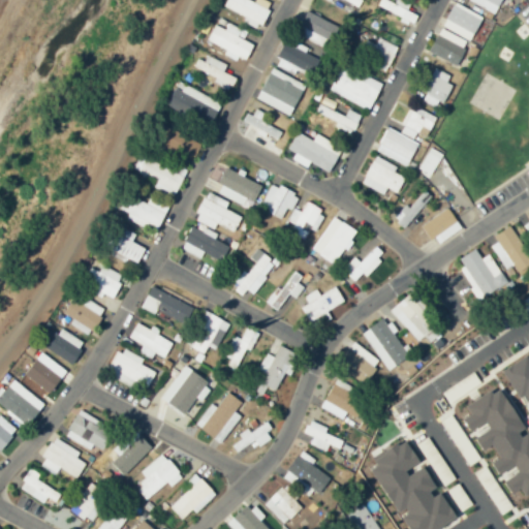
[(266,0),(254,0),(254,1),(250,0),(226,0),(223,6),(245,17),(243,22),(259,29),(271,2),(266,0)]
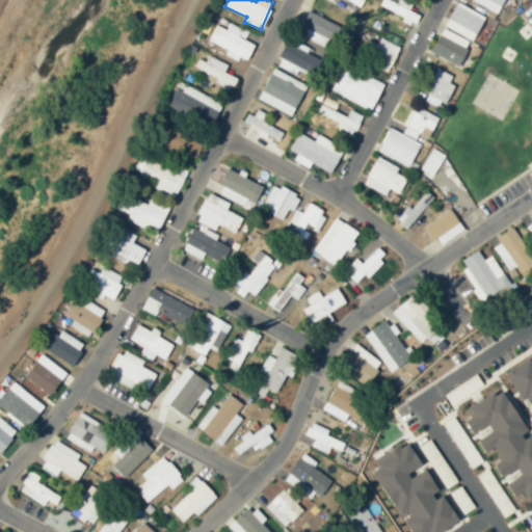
[(504,0),(472,0),(472,2),(499,14),(504,0)]
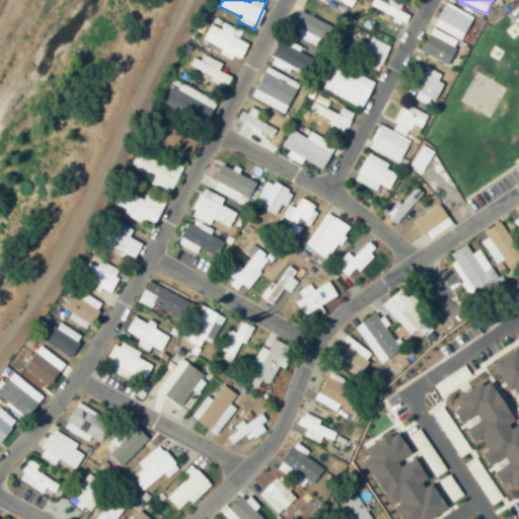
[(473,14),(445,4),(435,28),(463,39),(473,14)]
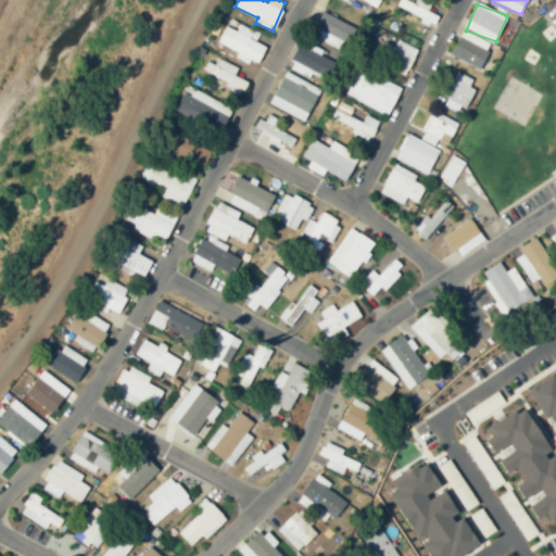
[(348,51),(356,26),(319,12),(311,36),(348,51)]
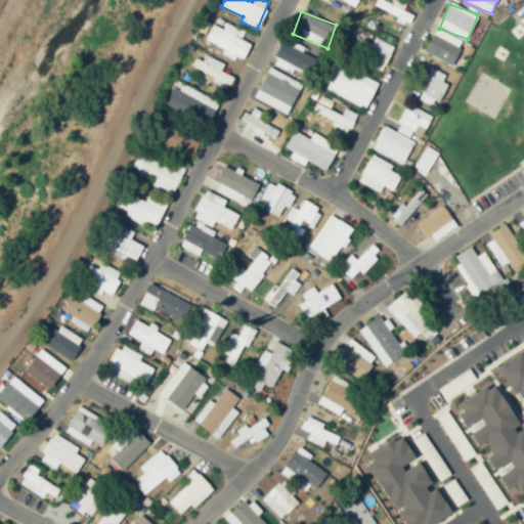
[(238,29),(225,23),(222,29),(213,24),(205,40),(223,49),(221,53),(234,60),(236,56),(244,59),(251,44),(234,36),(238,29)]
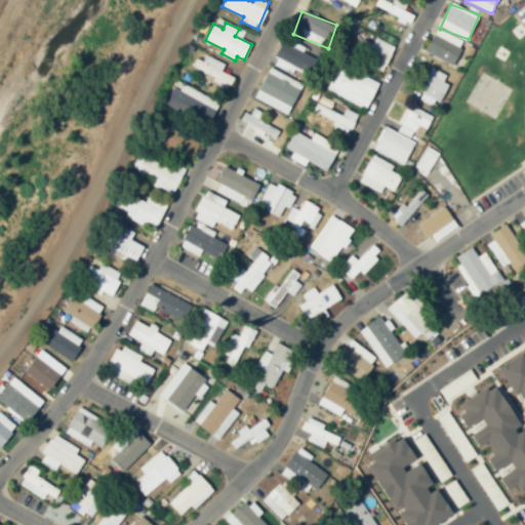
[(465,40),(437,29),(427,52),(454,65),(465,40)]
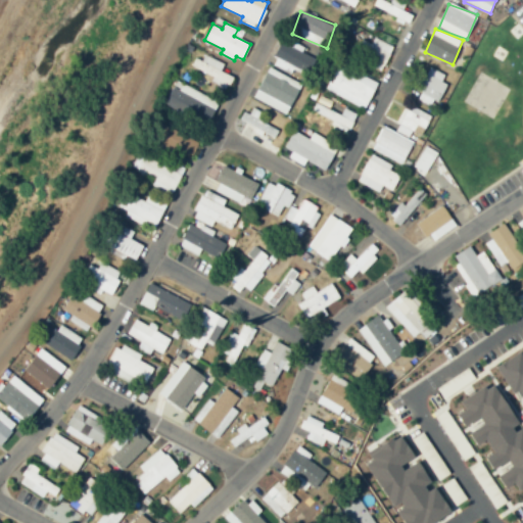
[(371,44),(358,38),(351,51),(384,66),(393,46),(374,38),(371,44)]
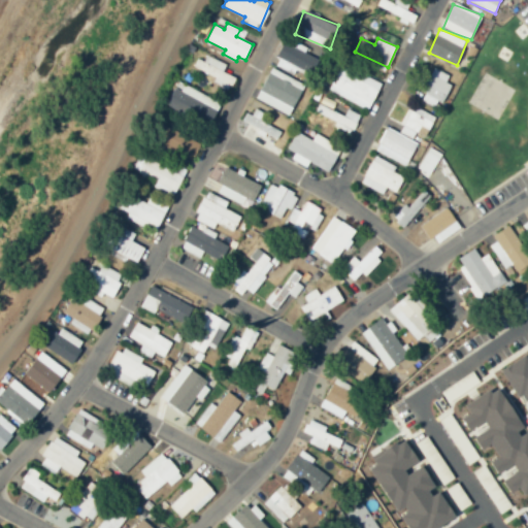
[(316,58),(304,53),(307,47),(296,42),(294,47),(283,42),(273,66),(293,73),(295,70),(309,75),(316,58)]
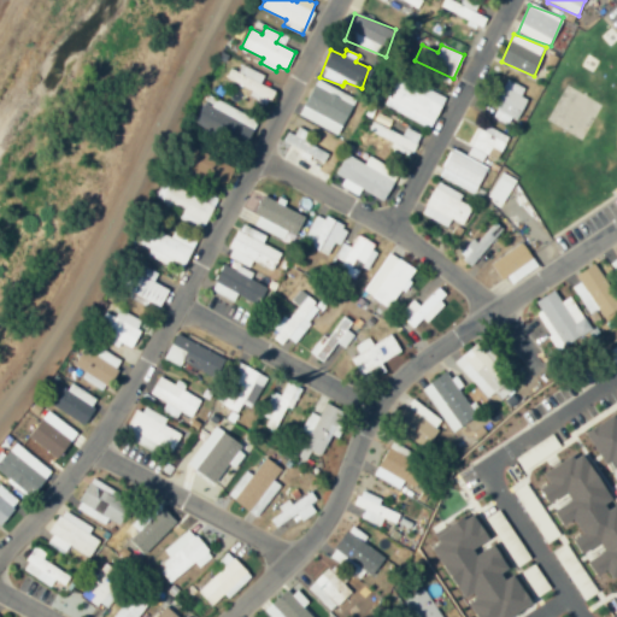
[(230,68),(225,80),(252,89),(248,99),(266,105),(276,80),(240,66),(239,71),(230,68)]
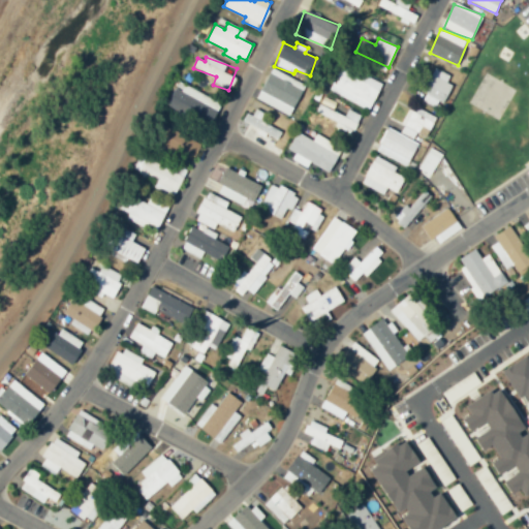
[(369,110),(381,84),(341,65),(329,90),(369,110)]
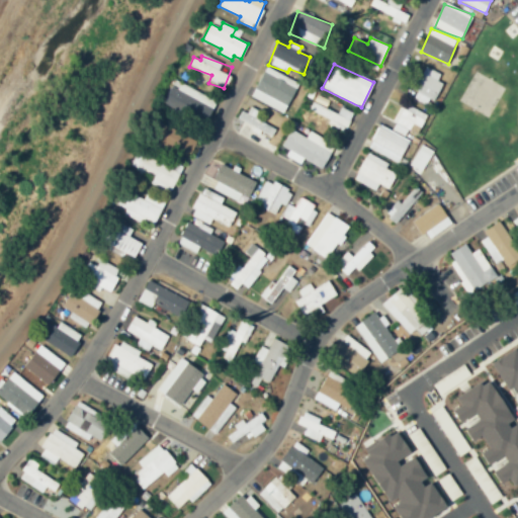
[(441,73),(421,66),(413,89),(417,91),(414,99),(426,104),(428,98),(435,101),(442,82),(438,81),(441,73)]
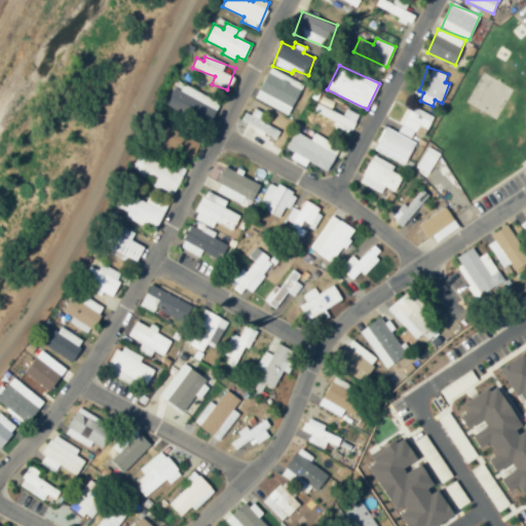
[(303,84),(269,68),(254,99),(288,115),(303,84)]
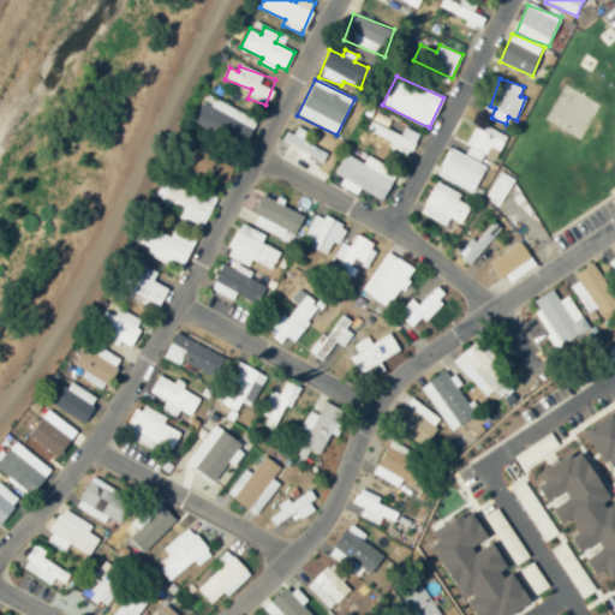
[(256,117),(204,95),(193,121),(245,143),(256,117)]
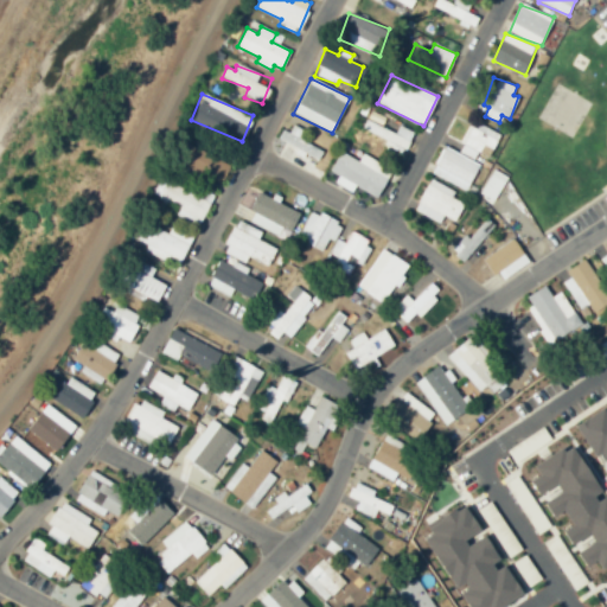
[(362,129),(385,139),(382,145),(404,154),(414,132),(398,125),(395,132),(366,120),(362,129)]
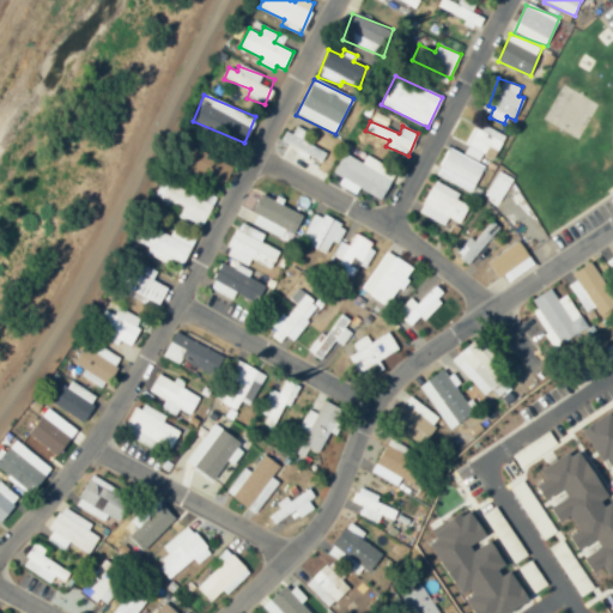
[(498,151),(505,135),(480,122),(465,153),(480,161),(487,146),(498,151)]
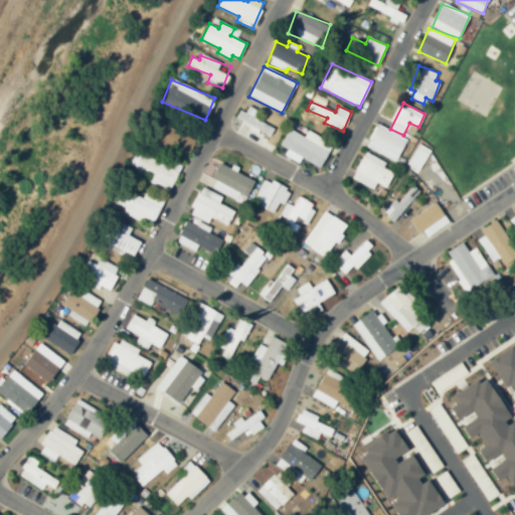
[(273,127),(252,117),(256,110),(248,106),(245,113),(239,110),(235,117),(249,124),(243,137),(264,147),(273,127)]
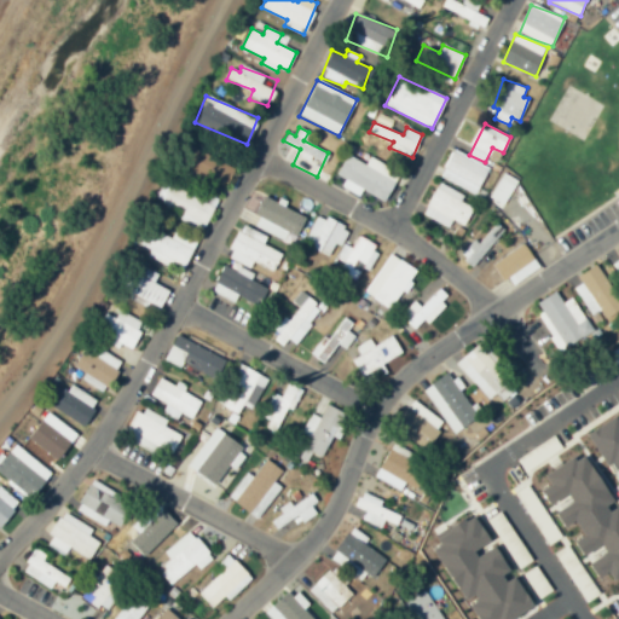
[(154,204),(206,226),(232,166),(190,148),(178,175),(187,180),(185,185),(166,177),(154,204)]
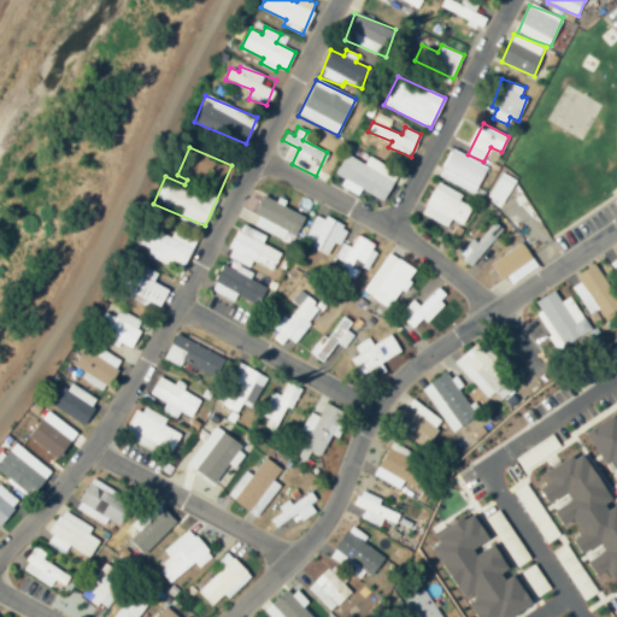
[(439,177),(476,193),(487,165),(451,150),(439,177)]
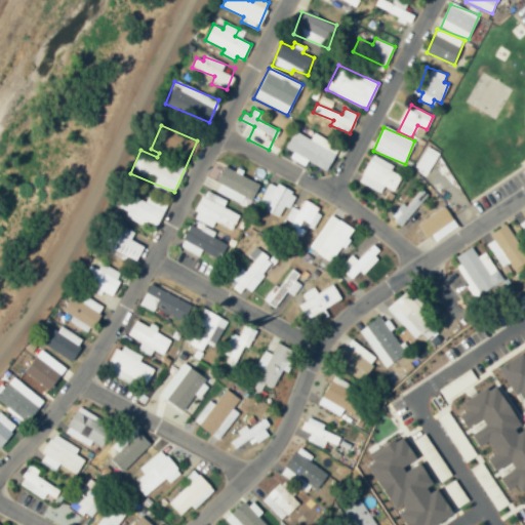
[(314,132),(311,139),(294,130),(285,148),(293,152),(290,158),(306,166),(308,161),(326,171),(339,147),(314,132)]
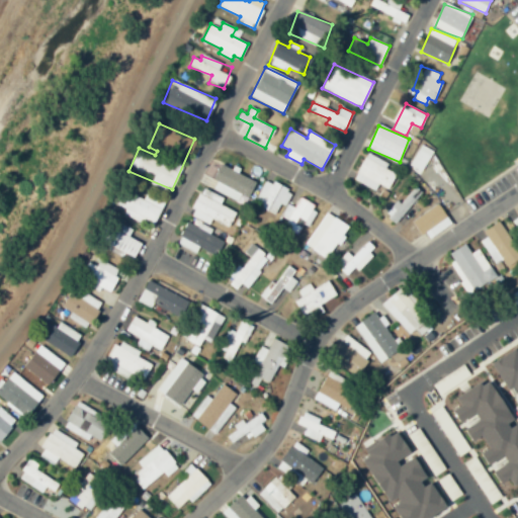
[(409,165),(421,172),(433,151),(421,144),(409,165)]
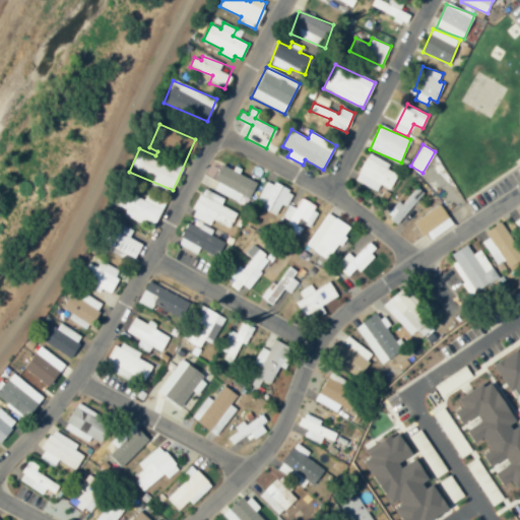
[(355,180),(377,191),(380,184),(390,189),(397,175),(387,170),(389,164),(369,153),(355,180)]
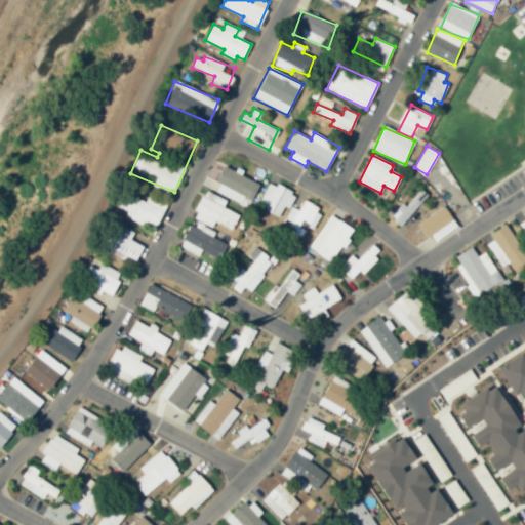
[(255,183),(226,167),(213,191),(244,205),(255,183)]
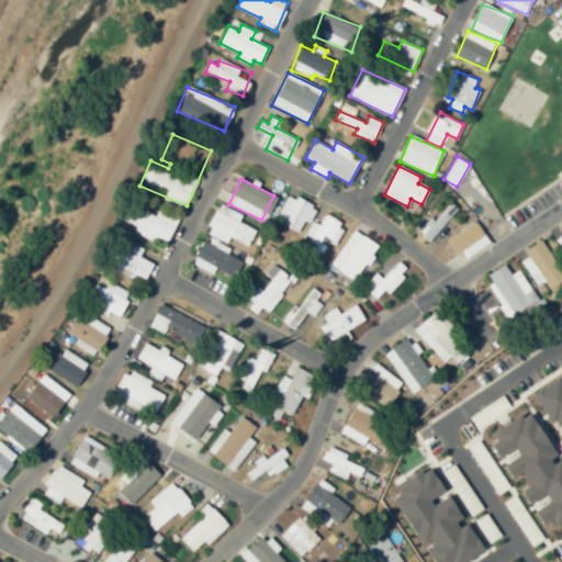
[(277,220),(300,231),(304,220),(310,223),(317,208),(289,194),(277,220)]
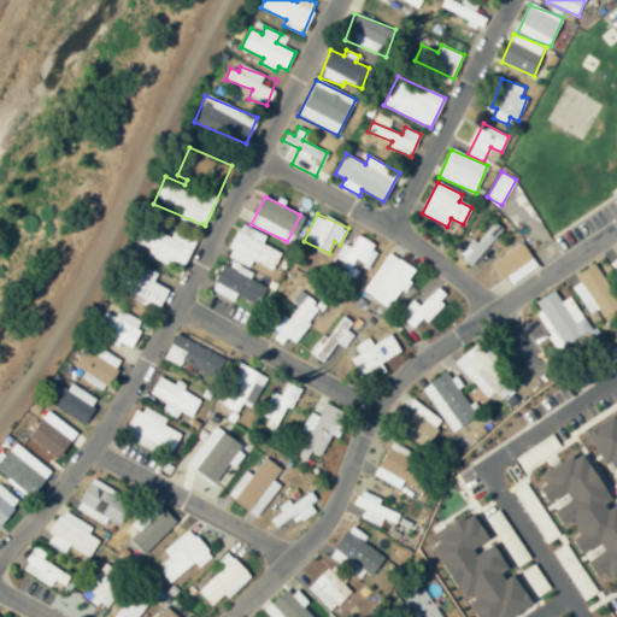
[(459,256),(474,266),(501,228),(493,222),(479,244),(471,238),(459,256)]
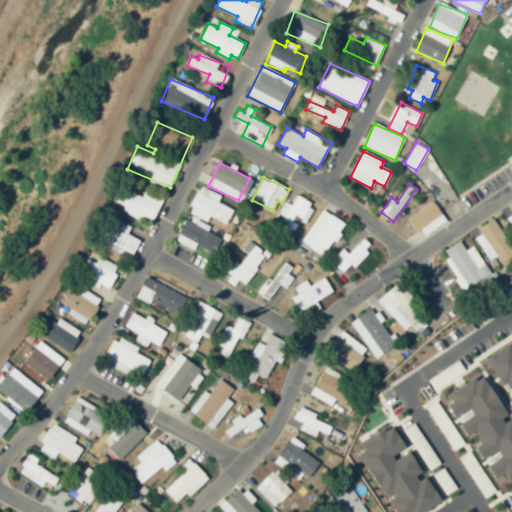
[(221,195),(200,186),(188,212),(207,221),(209,217),(226,224),(233,209),(218,202),(221,195)]
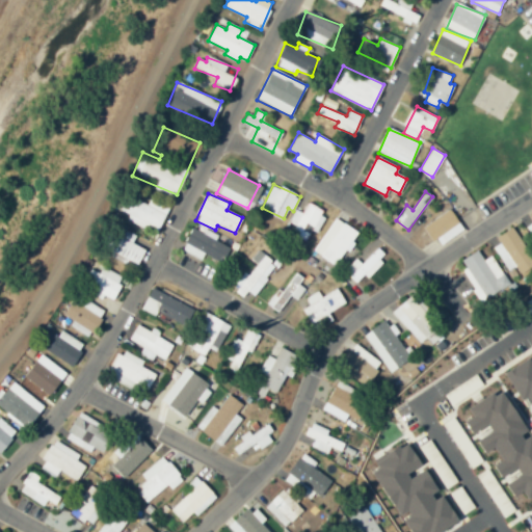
[(127,218),(157,233),(169,207),(150,197),(147,205),(125,194),(117,210),(129,215),(127,218)]
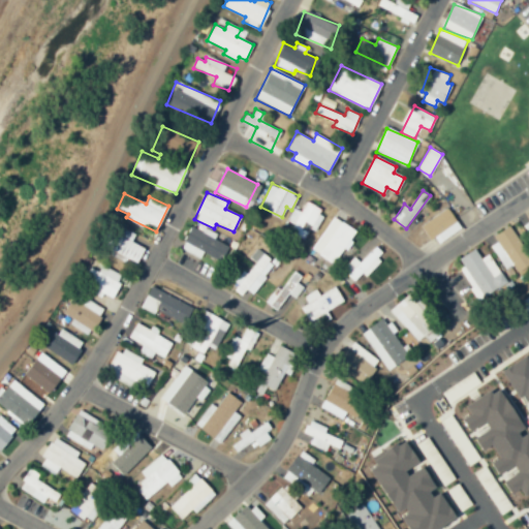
[(294,209),(287,221),(293,224),(289,231),(304,240),(310,228),(314,230),(324,211),(307,200),(301,212),(294,209)]
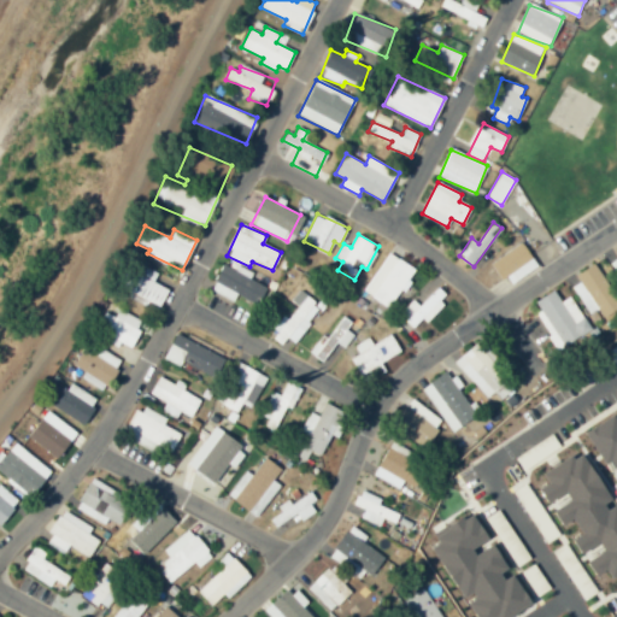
[(509,276),(511,282),(538,270),(526,244),(492,259),(501,281),(509,276)]
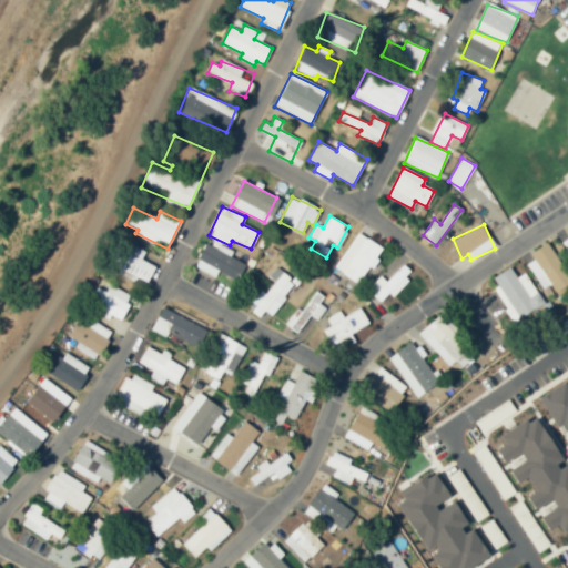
[(383,249),(357,232),(334,269),(359,284),(383,249)]
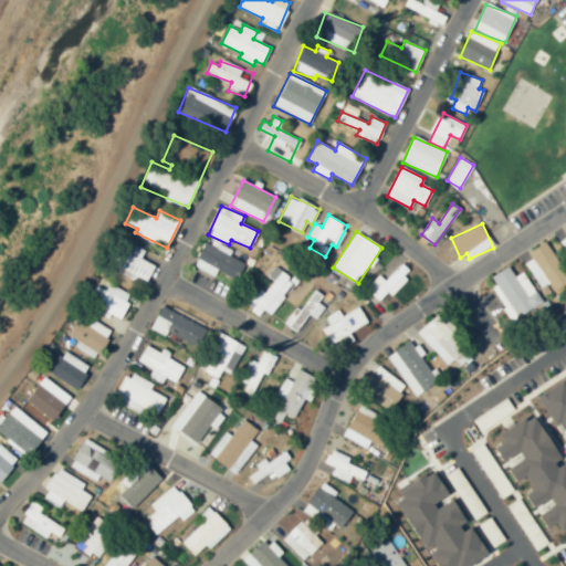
[(565,283),(565,273),(544,241),(526,252),(531,258),(523,263),(541,289),(547,283),(554,292),(565,283)]
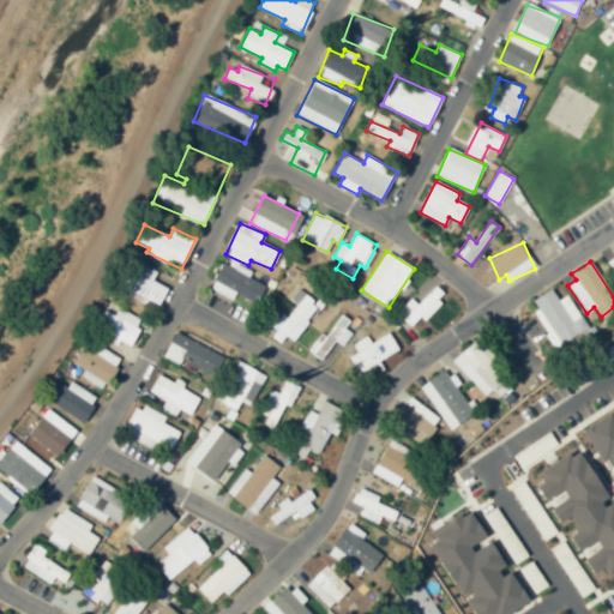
[(156,270),(137,263),(134,269),(122,264),(114,284),(160,304),(167,287),(151,281),(156,270)]
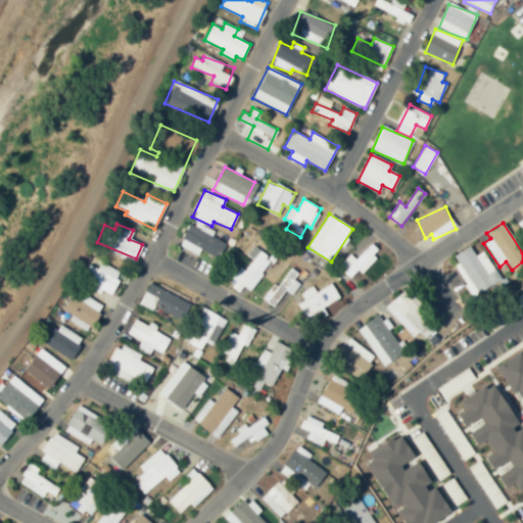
[(198,255),(200,249),(216,256),(223,241),(211,236),(214,231),(209,229),(207,233),(189,224),(178,246),(198,255)]
